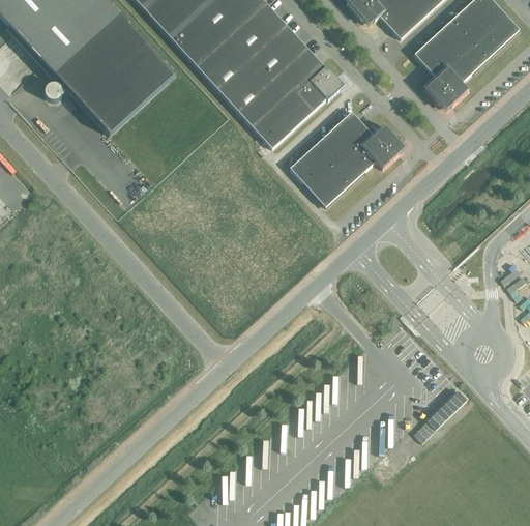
[(0,0),(0,16),(109,135),(175,74),(108,0),(0,0)]
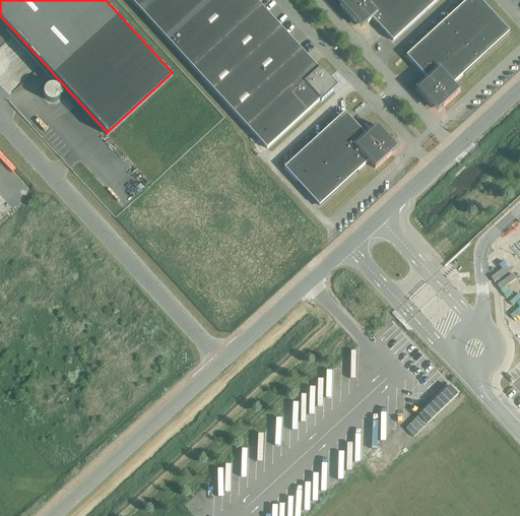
[(133,0),(266,145),(319,95),(321,98),(337,82),(333,78),(329,74),(320,64),(318,65),(259,0),(133,0)]
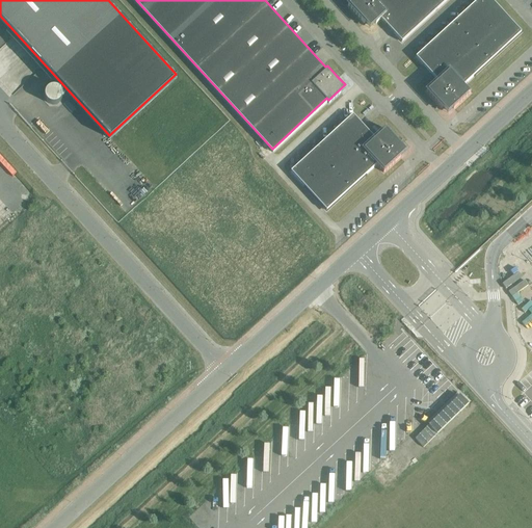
[(350,0),(347,2),(364,20),(366,18),(369,22),(374,18),(375,20),(380,16),(401,38),(443,0),(350,0)]
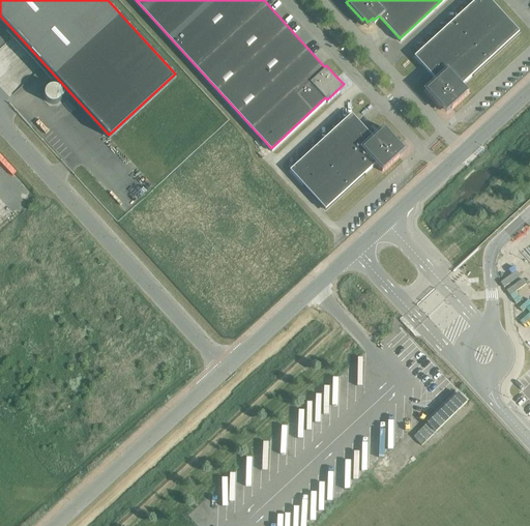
[(472,0),(414,54),(436,78),(424,87),(440,105),(442,103),(445,107),(450,103),(451,105),(468,89),(461,82),(472,71),(473,72),(474,72),(473,70),(519,29),(498,6),(499,5),(498,4),(497,5),(493,0),(472,0)]
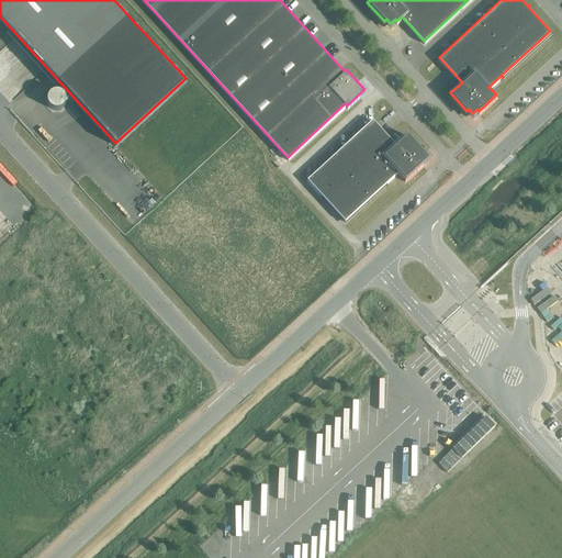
[(372,118),(306,178),(322,193),(321,194),(321,196),(323,194),(345,219),(385,181),(386,182),(388,181),(386,180),(397,170),(405,179),(423,163),(420,160),(426,156),(422,152),(424,149),(407,132),(395,143),(372,118)]
